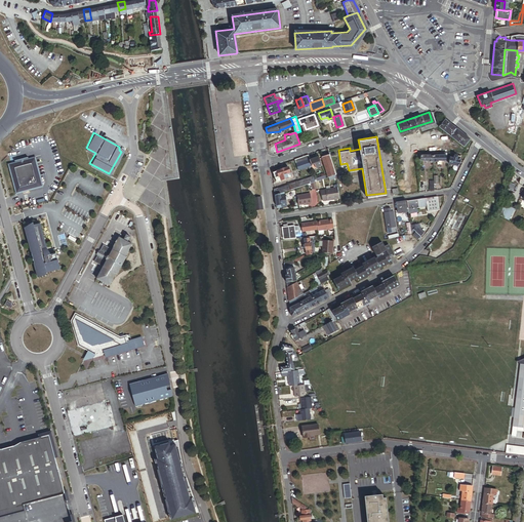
[(441,159),(445,159),(445,152),(443,152),(440,152),(440,154),(432,154),(432,160),(437,160),(438,160),(438,159),(441,159)]
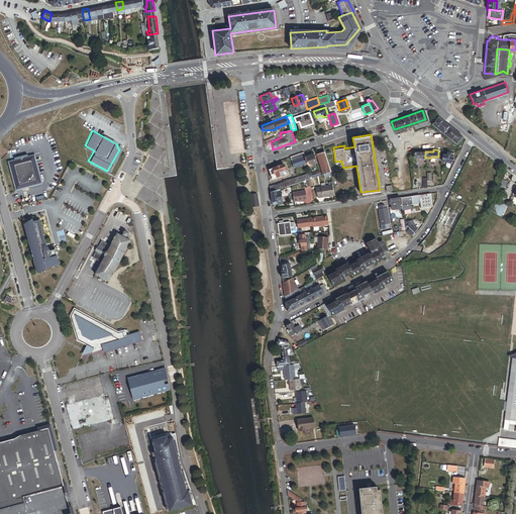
[(441,160),(451,162),(453,152),(451,152),(451,151),(448,150),(448,151),(447,151),(446,155),(443,153),(441,160)]
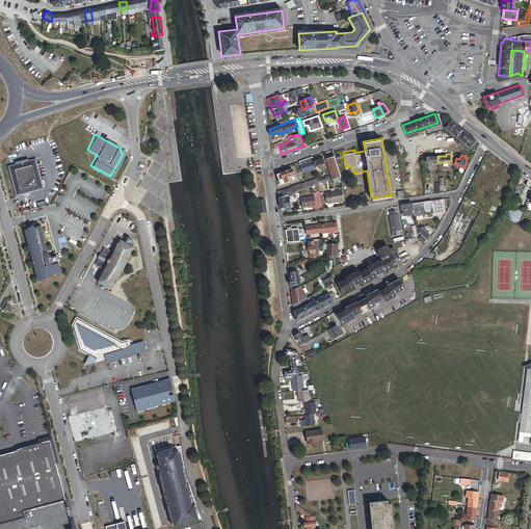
[(300,166),(314,162),(313,161),(312,156),(306,158),(298,160),(300,166)]
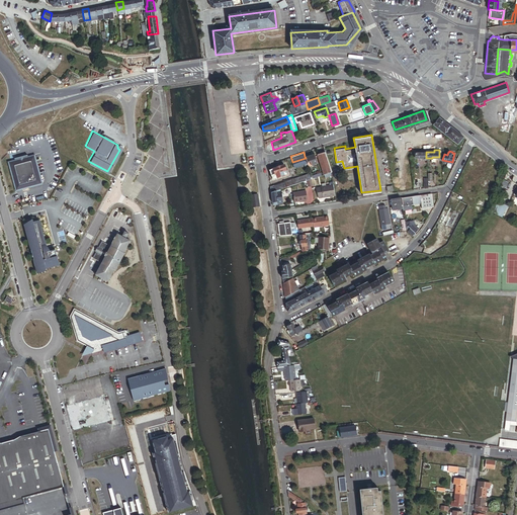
[(321,174),(330,171),(324,152),(320,153),(317,154),(322,170),(319,171),(320,171),(321,174)]
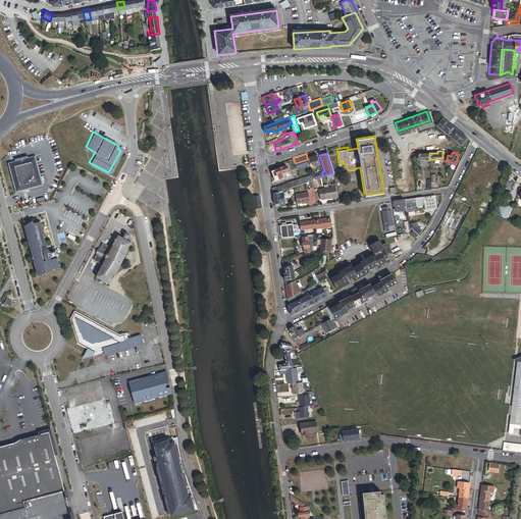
[(310,167),(319,164),(316,155),(307,158),(308,159),(309,163),(310,167)]
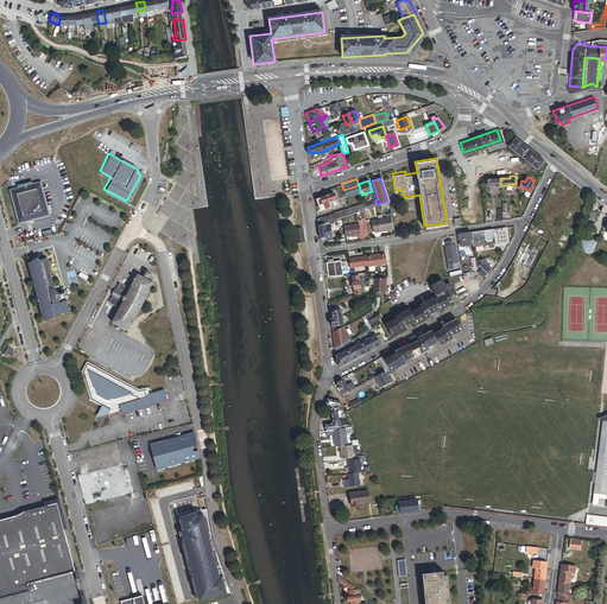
[(45,199),(43,201),(39,186),(29,189),(27,185),(23,186),(24,190),(14,192),(21,221),(49,214),(45,199)]
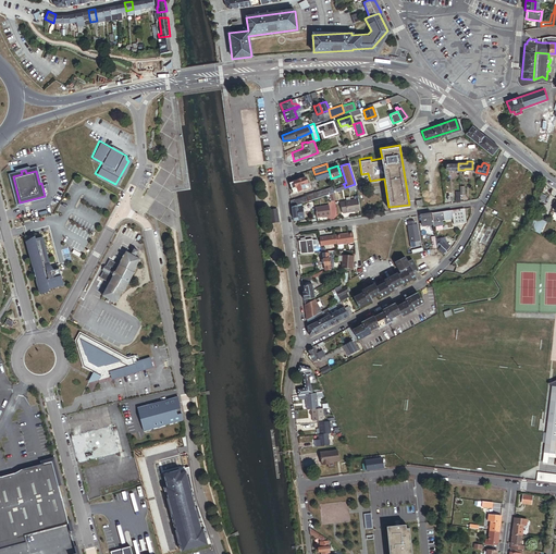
[(316,180),(328,175),(330,174),(329,170),(314,174),(316,180)]
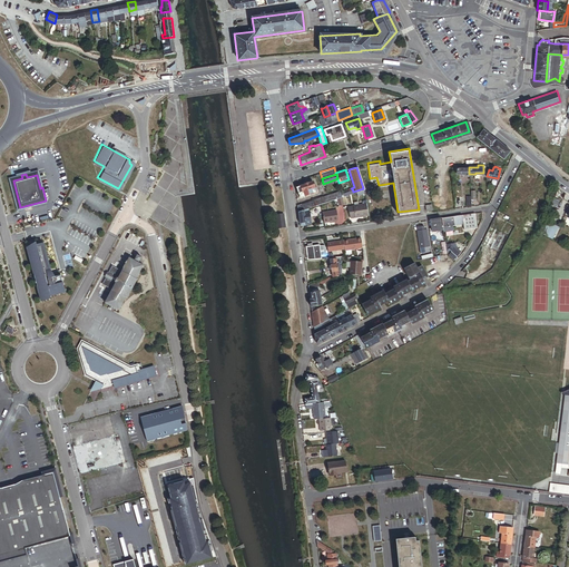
[(17,208),(20,207),(13,181),(12,177),(9,178),(17,208)]
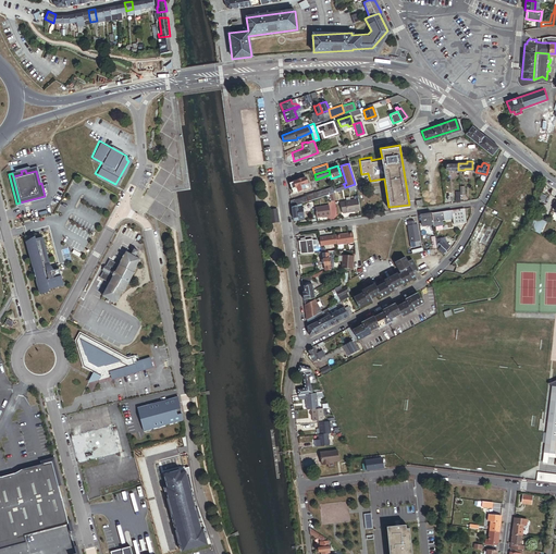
[(293,192),(309,186),(306,176),(289,182),(293,192)]
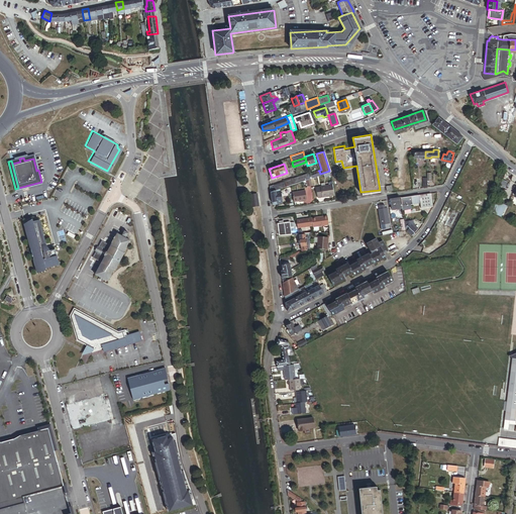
[(280,188),(304,180),(308,178),(307,173),(303,175),(303,174),(293,178),(293,177),(284,180),(284,181),(270,186),(270,188),(271,191),(280,188)]
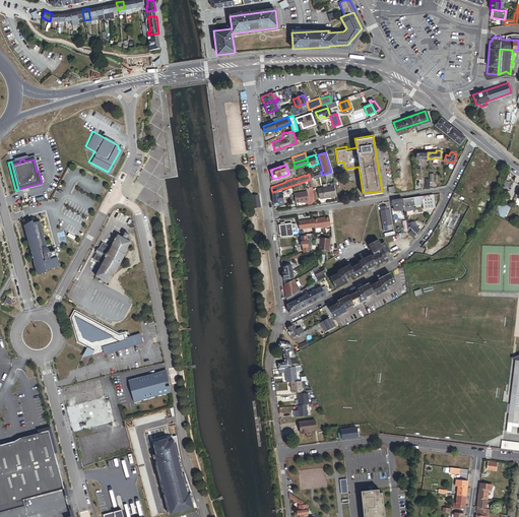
[(323,197),(335,195),(333,184),(322,186),(322,187),(318,187),(319,197),(323,196),(323,197)]
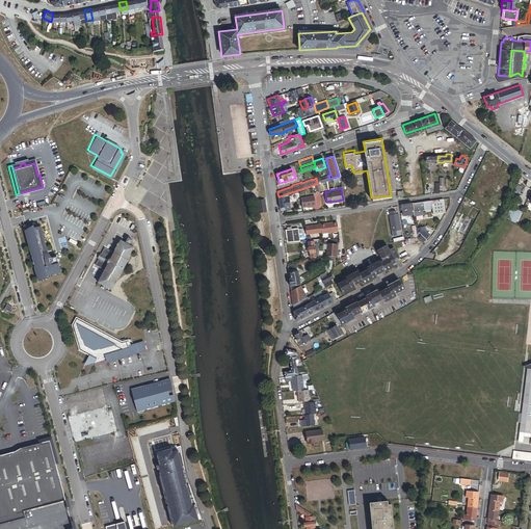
[(280,210),(290,208),(288,193),(279,196),(280,205),(280,210)]
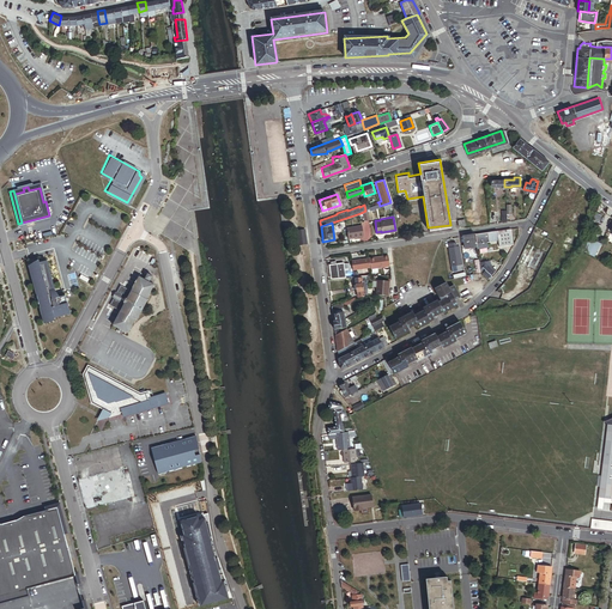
[(347,238),(363,236),(362,224),(346,226),(347,238)]
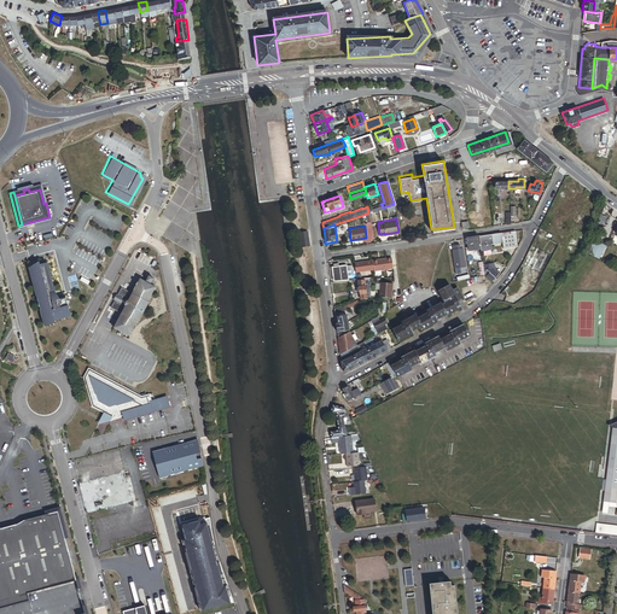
[(308,245),(306,229),(298,231),(301,246),(308,245)]
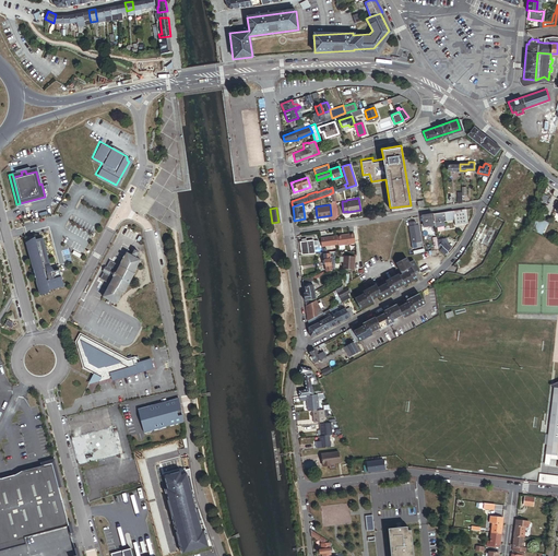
[(453,217),(466,215),(465,208),(452,210),(453,217)]
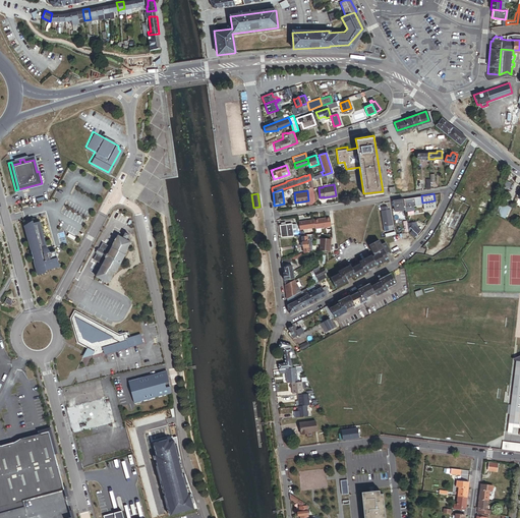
[(412,210),(413,210),(412,206),(414,206),(414,204),(413,196),(403,198),(404,211),(406,211),(412,210)]
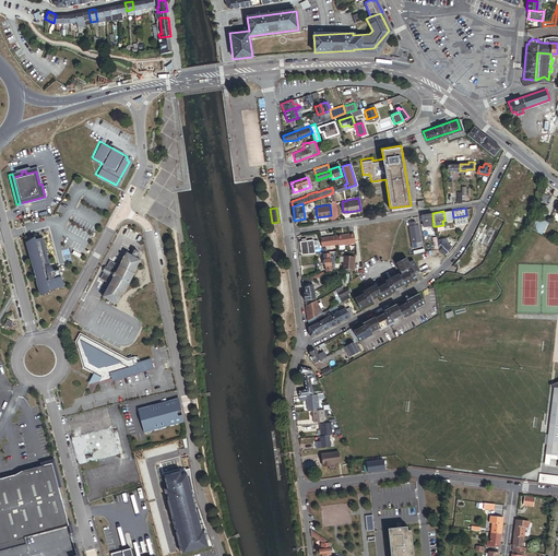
[(423,226),(432,224),(431,213),(420,215),(423,226)]
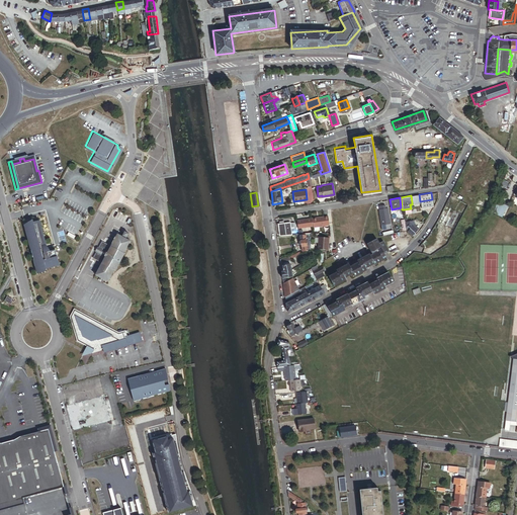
[(498,206),(497,205),(494,211),(502,215),(507,203),(501,201),(498,206)]
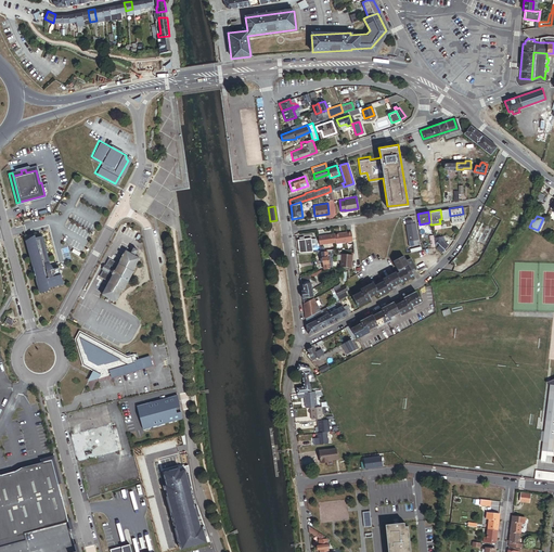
[(411,240),(417,239),(414,222),(412,222),(406,223),(408,240),(411,240)]
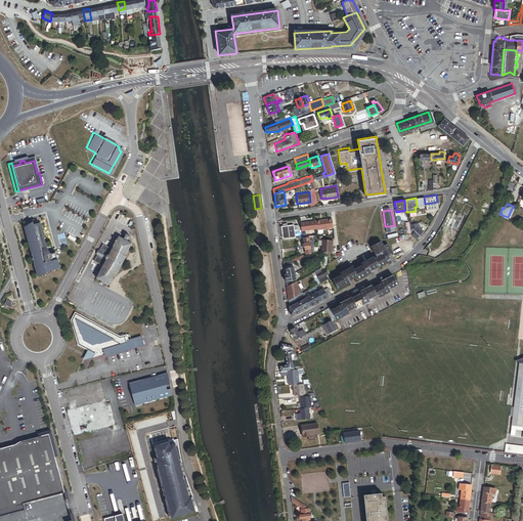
[(316,228),(333,226),(331,217),(315,219),(316,227),(316,228)]
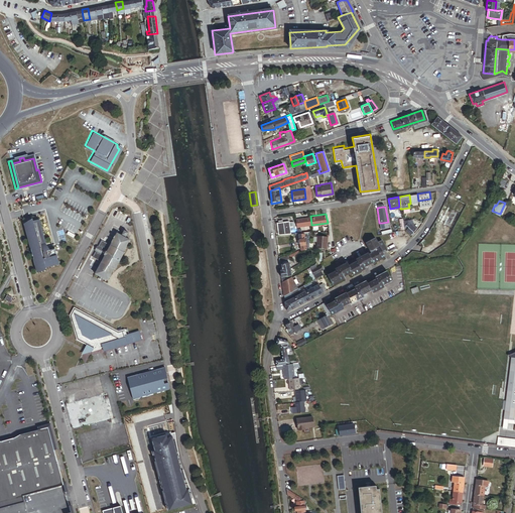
[(296,226),(311,224),(310,216),(295,218),(296,226)]
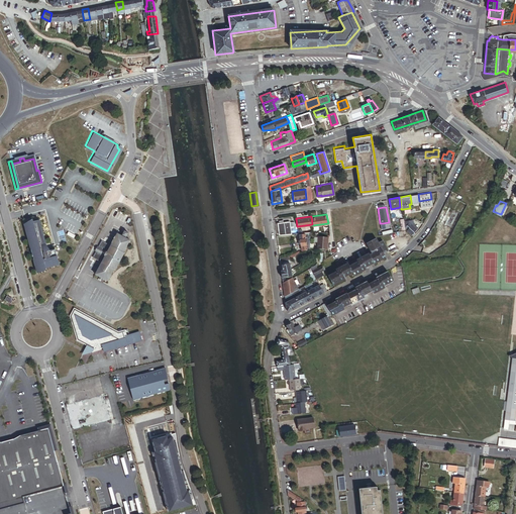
[(44,266),(59,263),(55,246),(49,248),(47,245),(44,240),(38,218),(24,221),(36,271),(45,268),(44,266)]
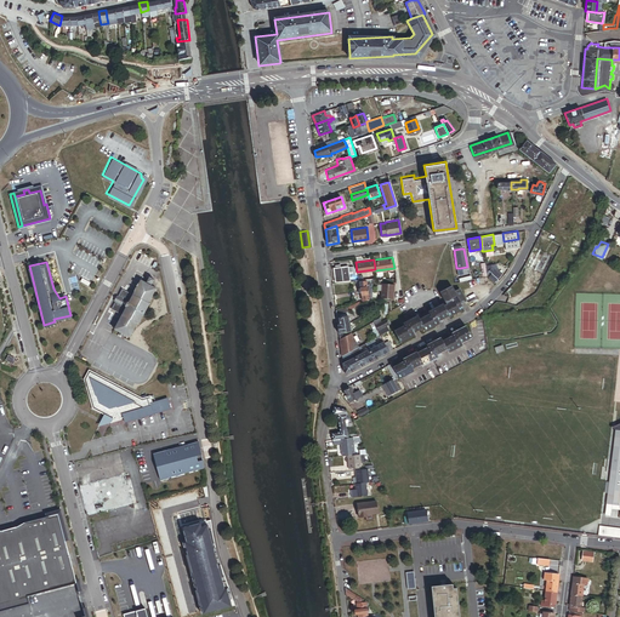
[(335,281),(350,280),(348,266),(339,267),(335,267),(334,267),(334,275),(335,281)]
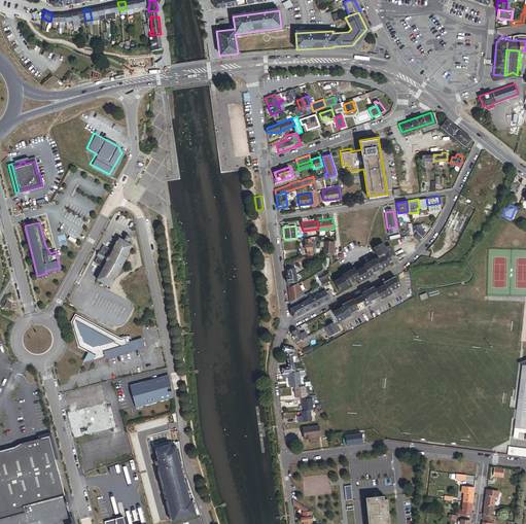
[(419,229),(418,230),(415,228),(414,230),(417,232),(415,234),(414,235),(419,239),(420,238),(422,236),(424,233),(419,229)]
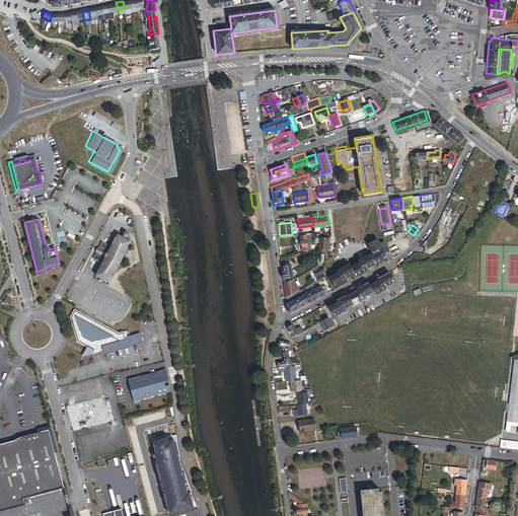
[(95,250),(92,256),(101,262),(94,273),(107,280),(114,268),(116,269),(124,251),(123,251),(130,239),(117,232),(111,244),(101,239),(98,245),(100,246),(97,251),(95,250)]
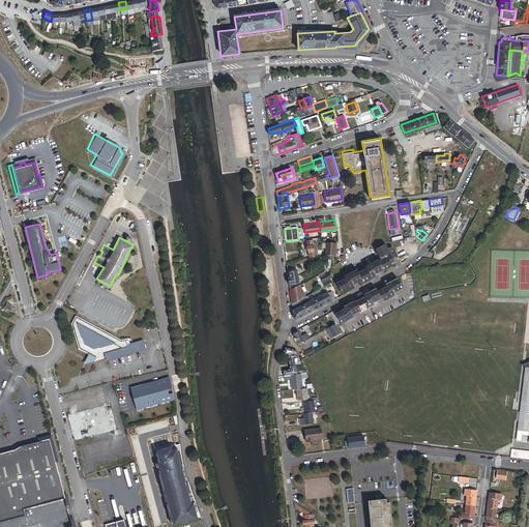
[(314,256),(317,254),(318,237),(312,238),(312,239),(306,239),(307,247),(309,256),(314,255),(314,256)]
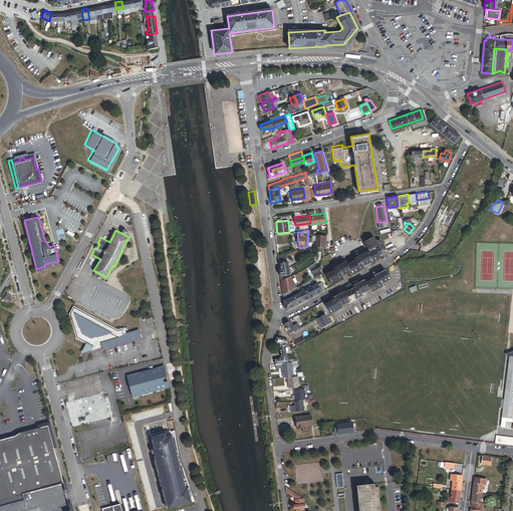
[(315,246),(325,247),(326,236),(316,235),(315,246)]
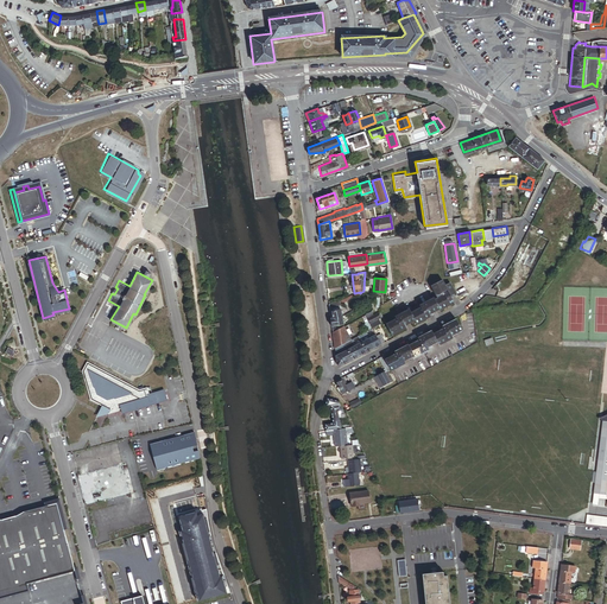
[(405,326),(404,324),(413,319),(416,323),(429,316),(428,313),(437,307),(438,309),(453,302),(450,297),(454,294),(448,283),(442,285),(440,280),(430,285),(435,296),(432,298),(431,296),(417,303),(419,306),(409,311),(408,307),(393,315),(394,317),(385,322),(391,334),(405,326)]
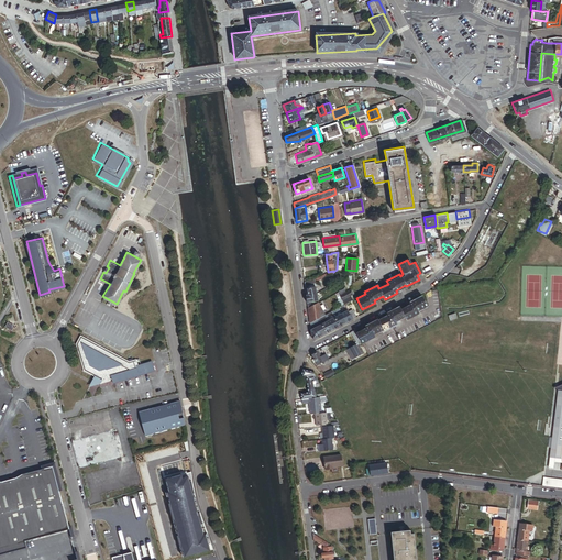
[(350,294),(354,293),(352,288),(343,291),(342,288),(340,289),(342,299),(351,297),(350,294)]
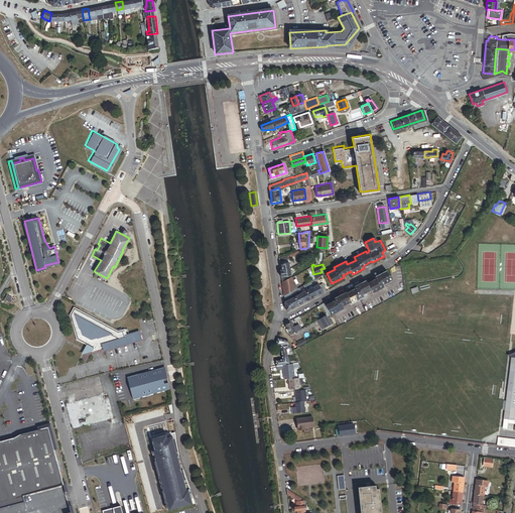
[(281,281),(291,276),(290,268),(282,269),(280,270),(281,275),(281,281)]
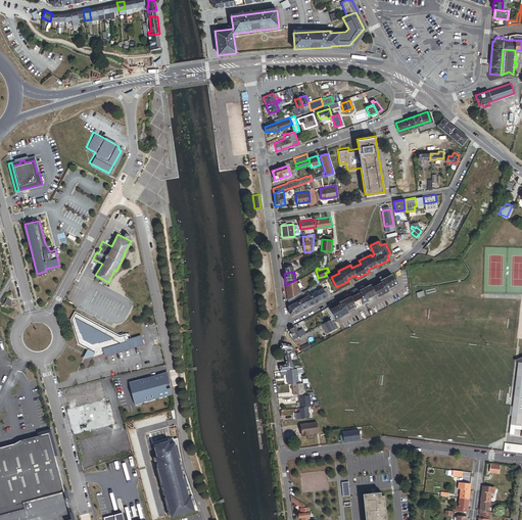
[(348,313),(347,311),(356,306),(357,308),(369,301),(368,299),(376,294),(378,297),(390,291),(389,289),(397,285),(392,275),(380,281),(381,283),(372,287),(371,285),(359,291),(360,292),(350,297),(350,296),(338,302),(339,304),(330,310),(334,317),(336,320),(348,313)]
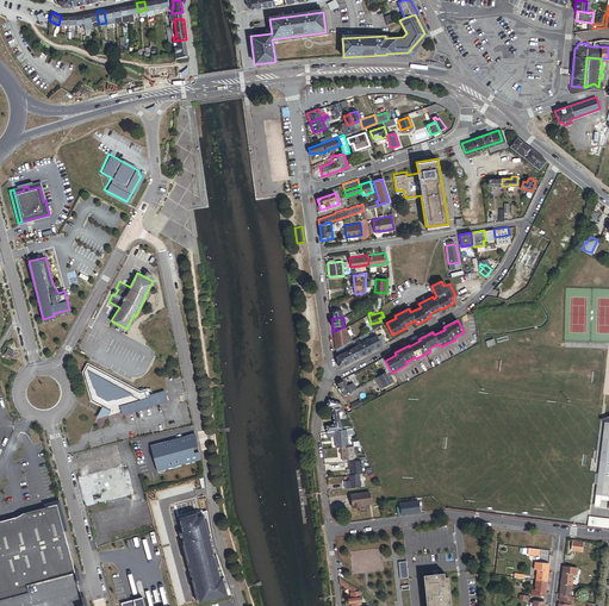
[(149,336),(154,333),(160,330),(156,324),(145,330),(149,336)]
